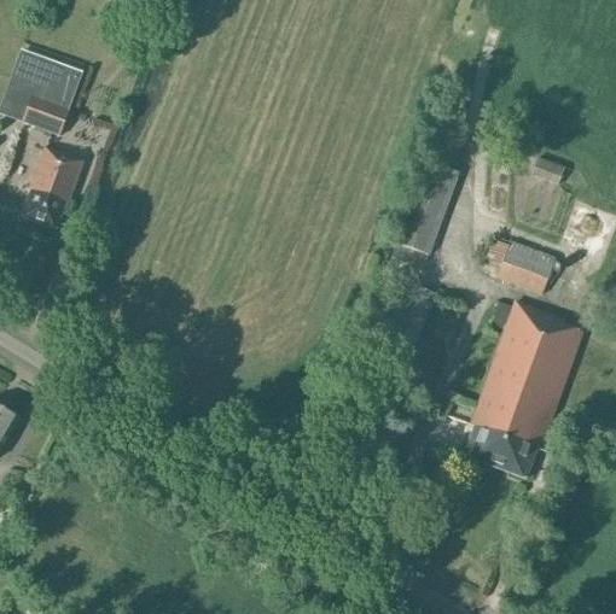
[(0,110),(59,134),(83,74),(22,50),(0,109),(0,110)]
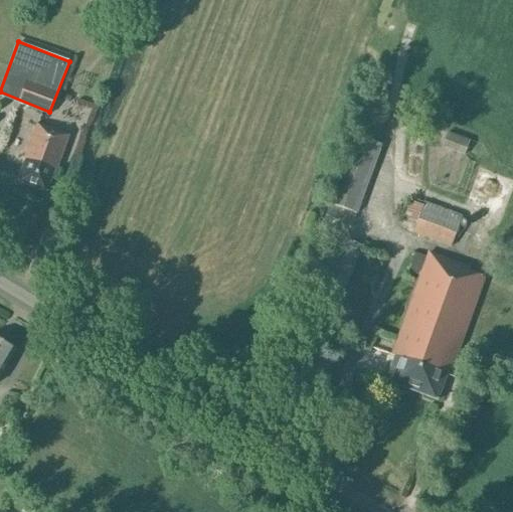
[(355,134),(379,142),(387,117),(364,109),(355,134)]
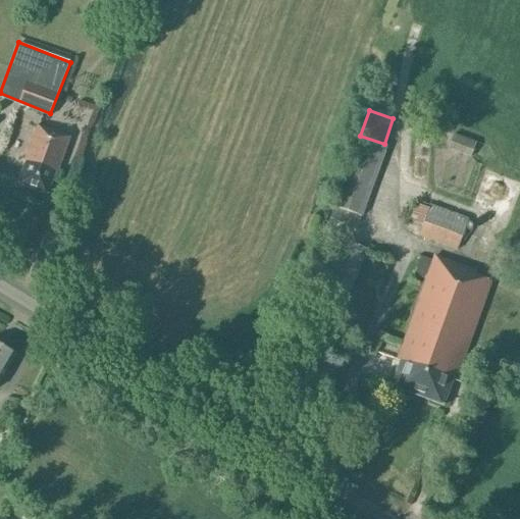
[(50,192),(70,136),(39,124),(27,158),(29,159),(20,180),(50,192)]
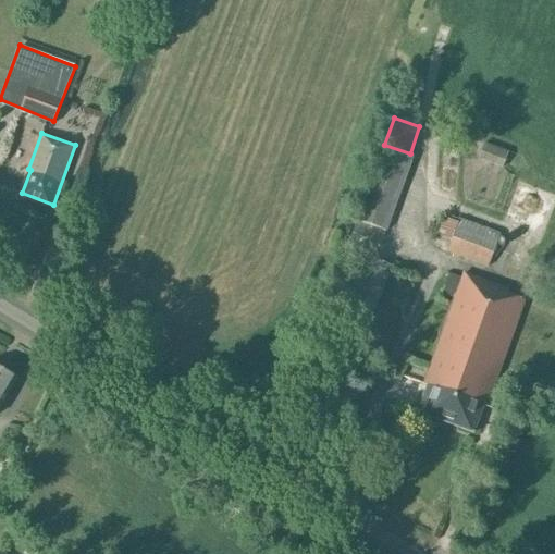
[(504,165),(509,150),(484,140),(479,157),(504,165)]
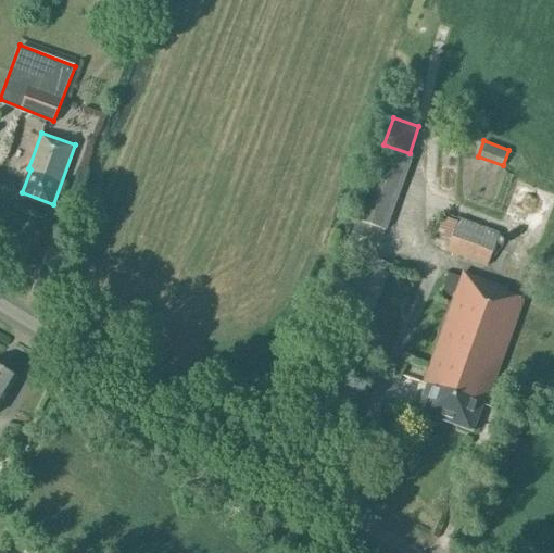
[(413,154),(410,153),(383,145),(357,217),(387,228),(413,154)]
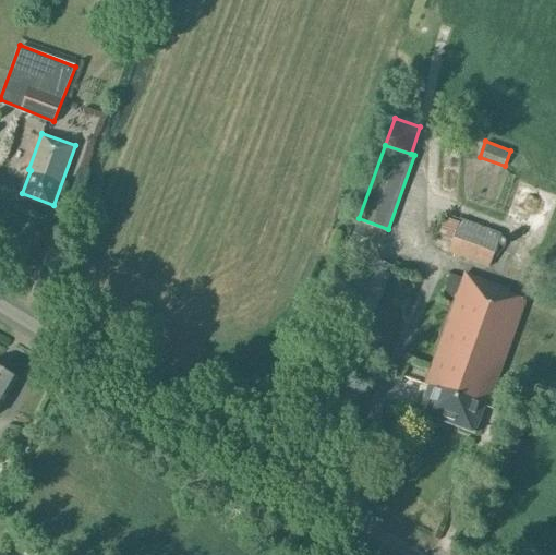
[(460,221),(446,216),(438,237),(451,242),(449,250),(490,265),(502,233),(461,218),(460,221)]
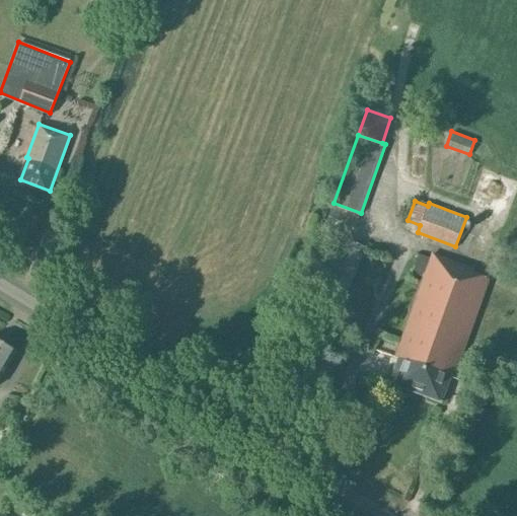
[(338,317),(366,245),(341,236),(313,308),(338,317)]
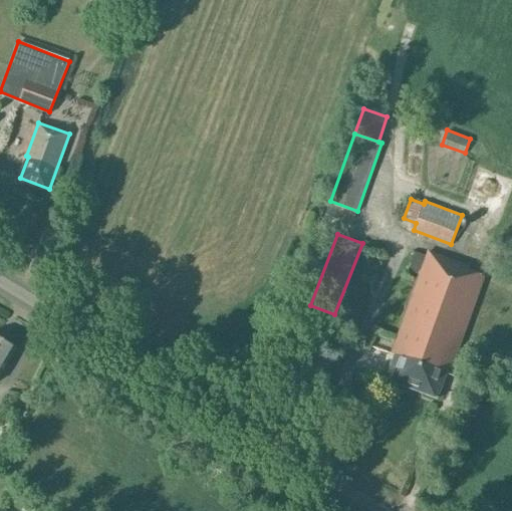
[(428,254),(416,249),(413,256),(409,254),(404,268),(420,275),(395,345),(393,352),(396,353),(387,378),(438,398),(447,371),(450,372),(485,275),(469,269),(471,265),(429,250),(428,254)]
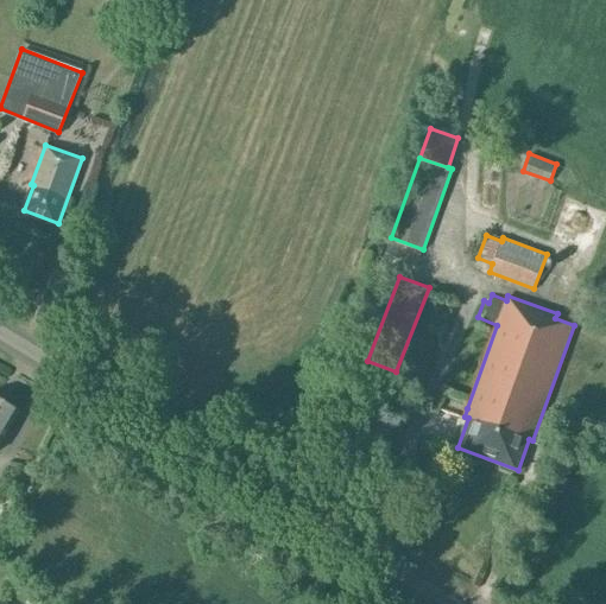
[(439,309),(434,313),(434,320),(439,325),(446,325),(450,320),(450,313),(446,309),(439,309)]
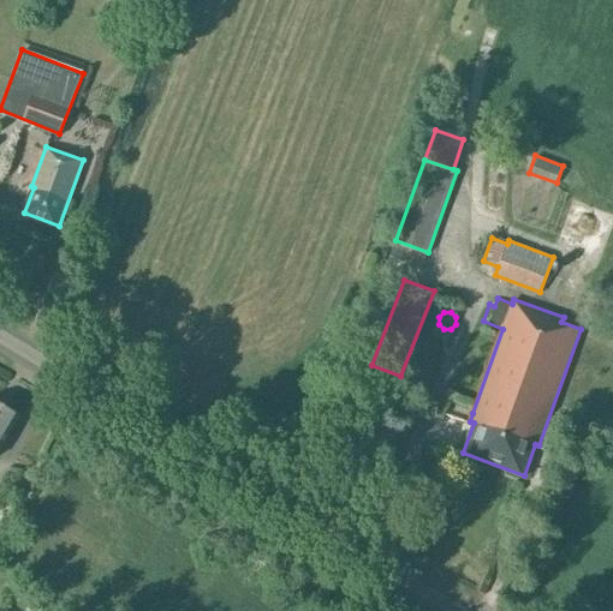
[(0,449),(19,417),(0,405),(0,449)]
